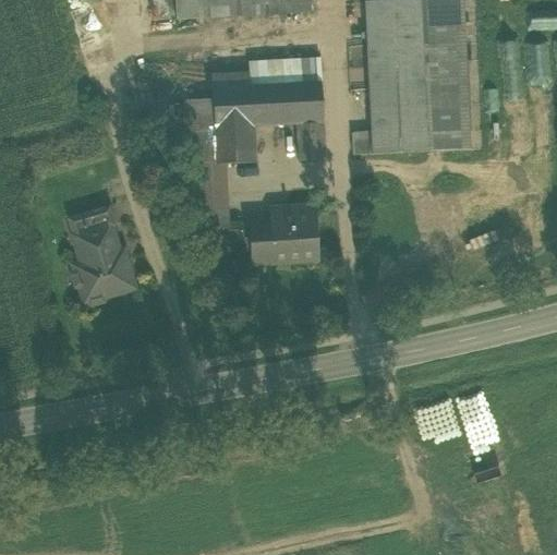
[(181,0),(182,14),(312,11),(311,0),(181,0)]
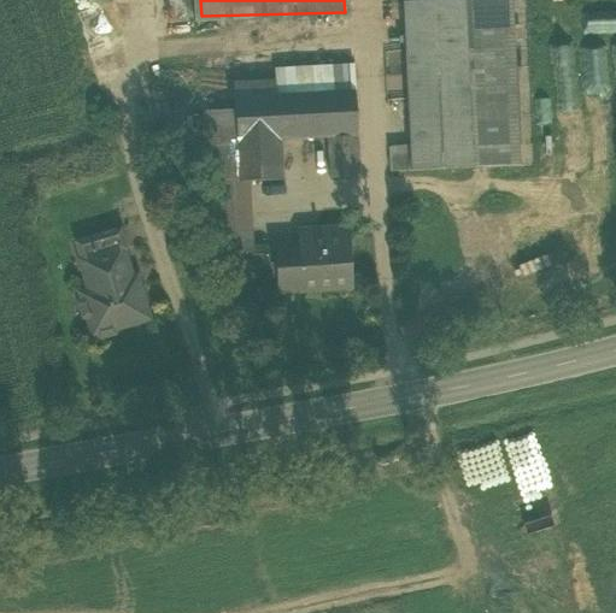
[(412,168),(473,165),(464,0),(404,0),(411,143),(412,168)]
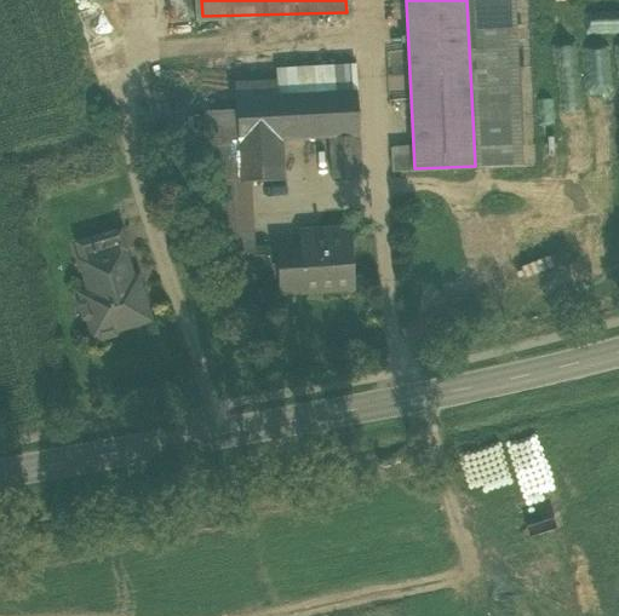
[(466,0),(475,166),(523,163),(515,0),(466,0)]
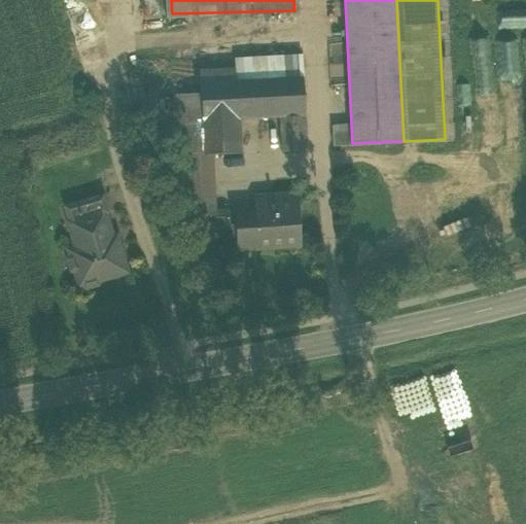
[(525,19),(507,20),(510,65),(525,64),(525,19)]
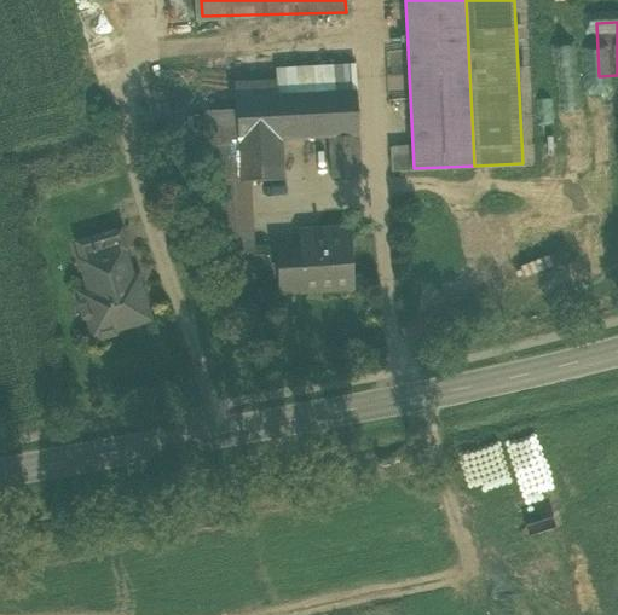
[(587,50),(584,32),(564,33),(566,52),(587,50)]
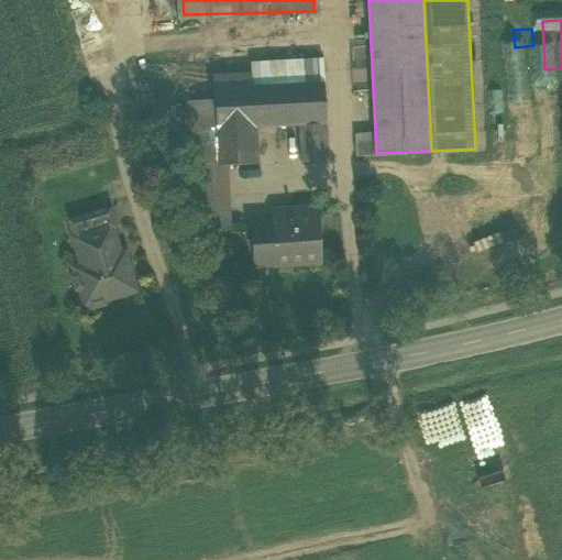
[(252,62),(252,72),(253,72),(253,85),(324,81),(323,56),(252,62)]
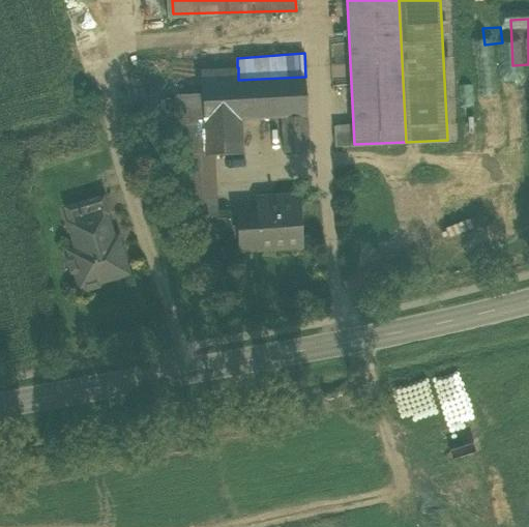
[(307,113),(305,77),(238,80),(238,67),(237,67),(201,69),(202,91),(176,93),(178,154),(214,153),(242,152),(240,115),(282,115),(284,150),(309,149),(306,113),(307,113)]
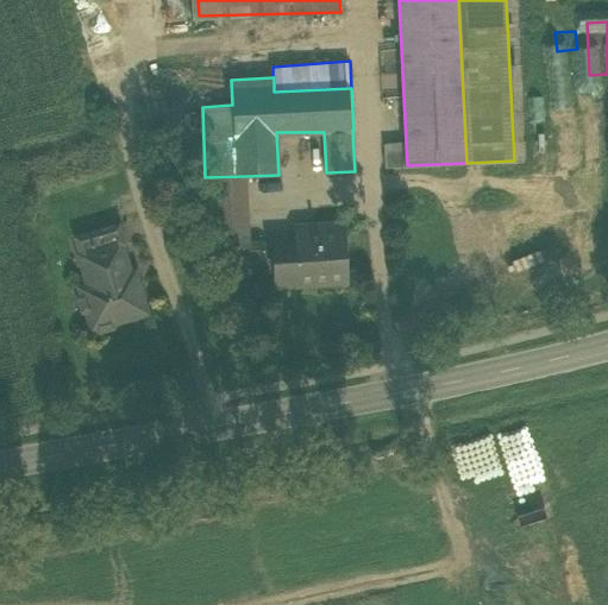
[(384,143),(386,166),(407,165),(406,142),(384,143)]
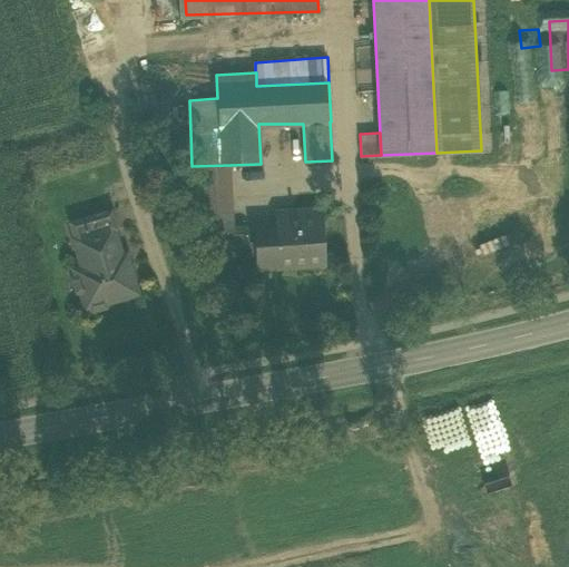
[(234,230),(231,165),(192,166),(194,232),(234,230)]
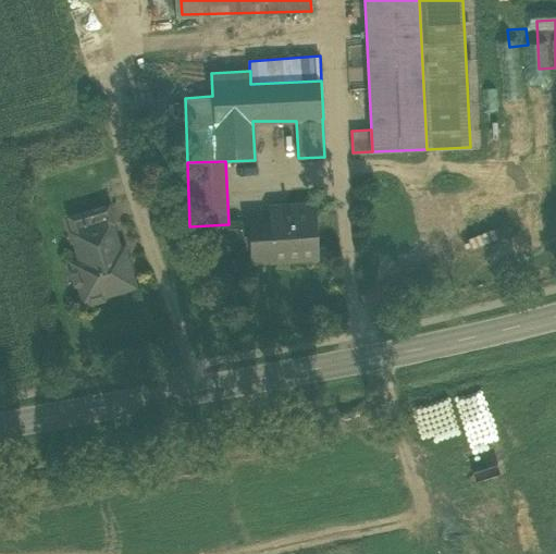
[(250,223),(252,260),(318,256),(314,204),(278,206),(279,212),(271,212),(272,221),(250,223)]
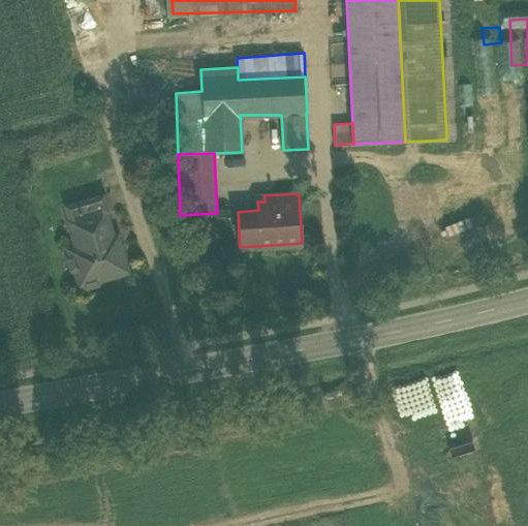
[(65,206),(70,222),(105,212),(109,211),(103,194),(65,206)]
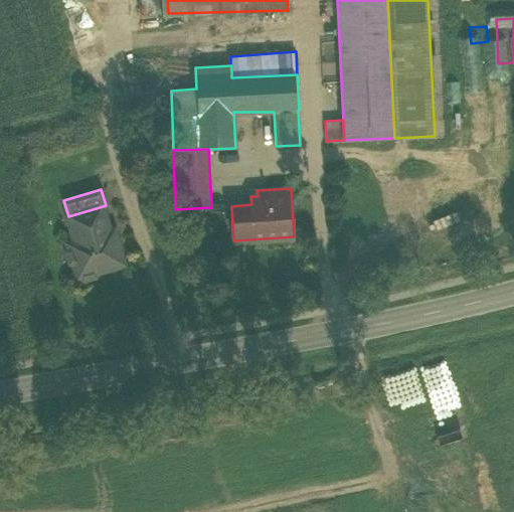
[(258,196),(257,190),(230,192),(231,206),(251,204),(250,196),(258,196)]
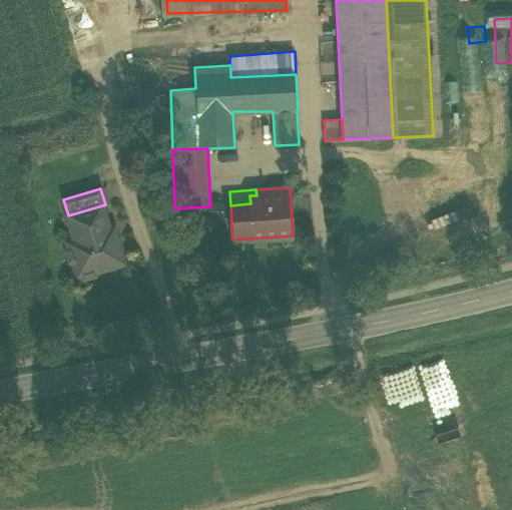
[(80,275),(84,277),(94,274),(96,271),(123,263),(113,229),(109,230),(102,205),(68,215),(76,240),(68,242),(70,246),(68,249),(70,261),(74,263),(78,276),(80,275)]
